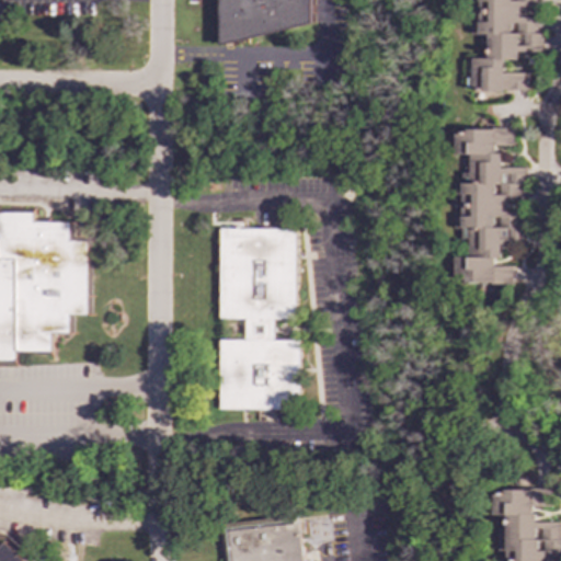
[(221,0),(221,46),(313,23),(313,0),(221,0)]
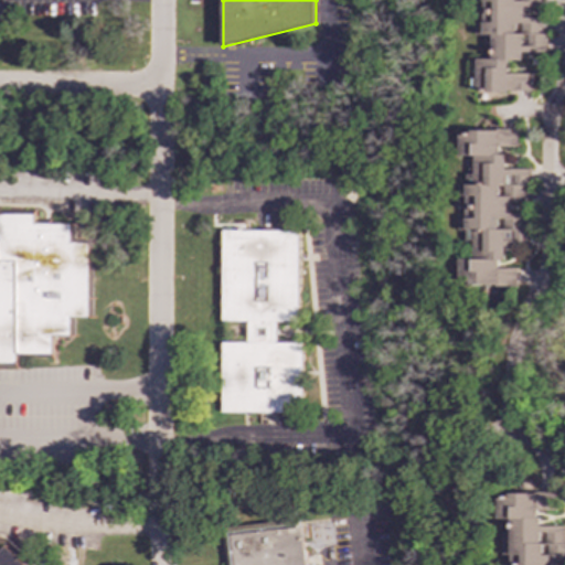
[(479,0),(480,24),(475,24),(475,34),(491,34),(491,59),(475,59),(476,92),(532,91),(532,73),(508,73),(508,61),(521,61),(521,52),(545,52),(545,34),(541,34),(541,18),(523,18),(523,7),(541,7),(541,0),(479,0)]
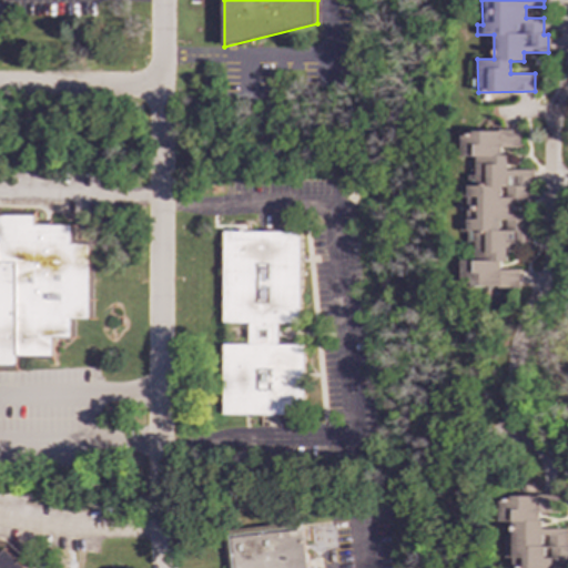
[(475,261),(460,261),(460,286),(519,287),(519,270),(505,270),(505,247),(529,249),(530,214),(508,213),(508,203),(529,204),(530,170),(506,169),(506,149),(519,149),(520,131),(473,130),(473,135),(463,135),(462,156),(476,156),(476,175),(468,175),(467,220),(460,219),(459,232),(468,232),(468,242),(475,242),(475,261)]
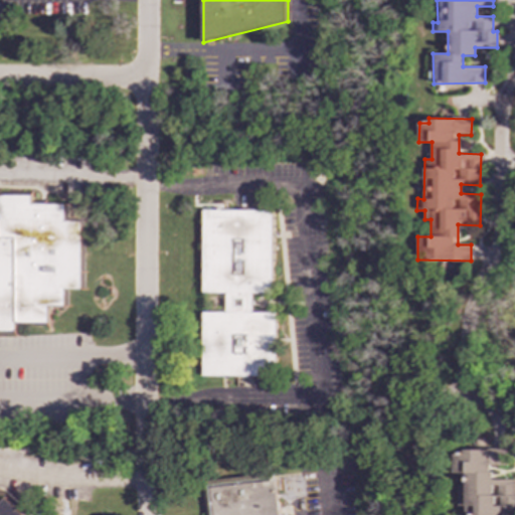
[(66,204),(31,204),(31,195),(0,195),(0,334),(13,334),(13,325),(47,325),(47,305),(64,305),(64,289),(81,288),(81,221),(66,221),(66,204)]
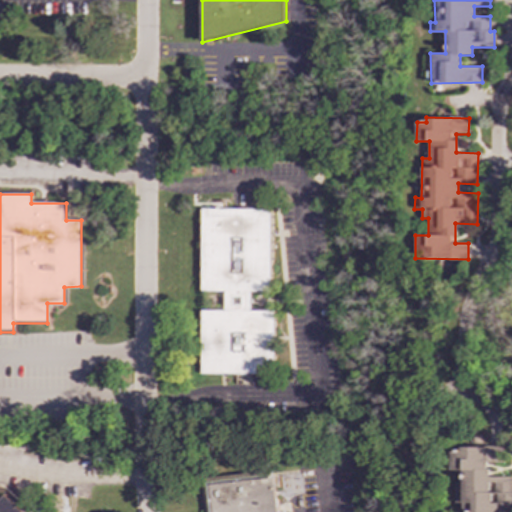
[(272,209),(202,209),(201,291),(225,291),(225,311),(201,311),(201,374),(274,374),(275,311),(251,311),(251,291),(271,291),(272,209)]
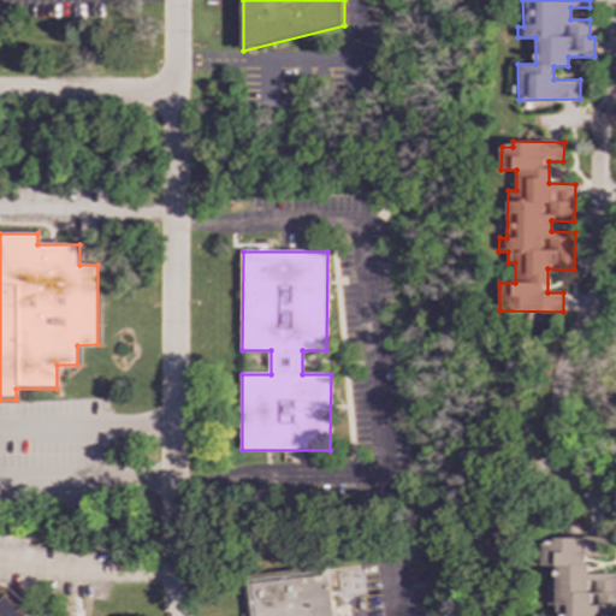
[(600,615),(600,612),(615,612),(615,574),(587,574),(587,557),(604,557),(604,538),(554,537),(554,544),(542,544),(542,566),(556,567),(556,580),(548,580),(548,615),(600,615)]
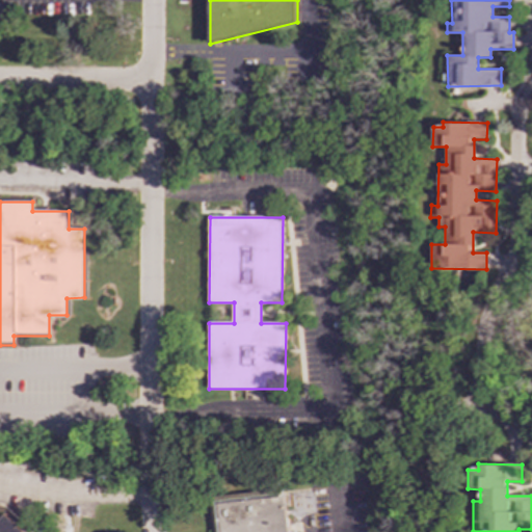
[(288,531),(285,495),(210,502),(212,531),(288,531)]
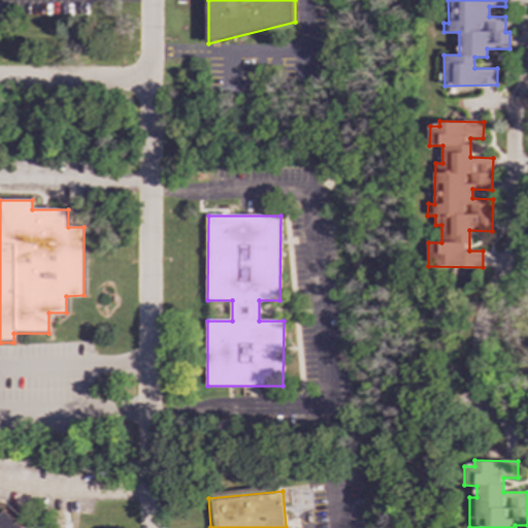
[(0,527),(21,527),(3,510),(0,514),(0,527)]
